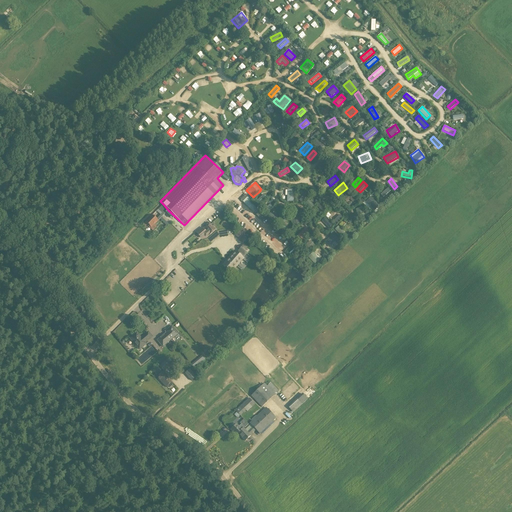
[(389,187),(380,193),(382,197),(391,191),(389,187)]
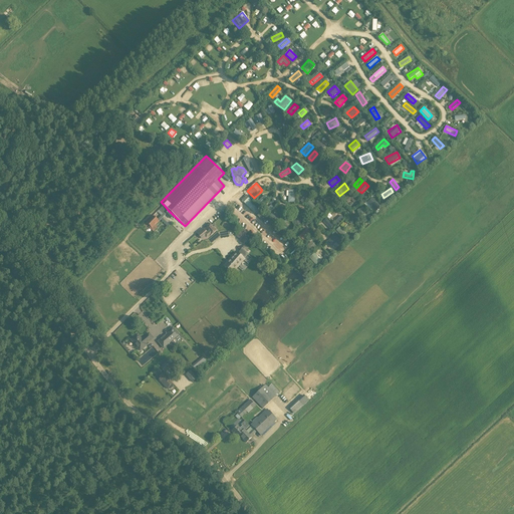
[(306,193),(299,201),(302,203),(309,196),(306,193)]
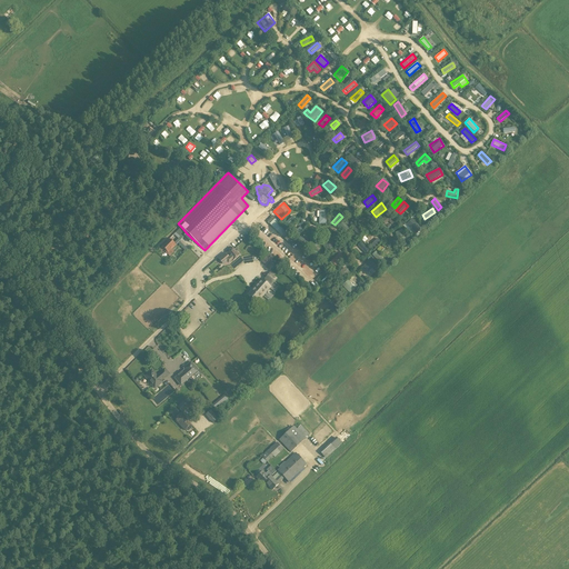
[(292,216),(285,223),(287,227),(296,219),(292,216)]
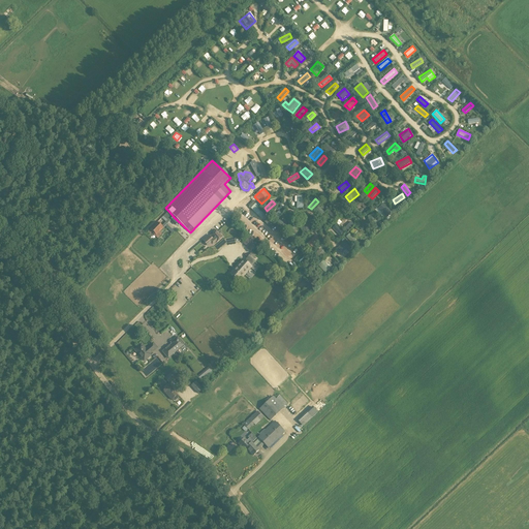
[(354,205),(360,211),(365,207),(360,200),(354,205)]
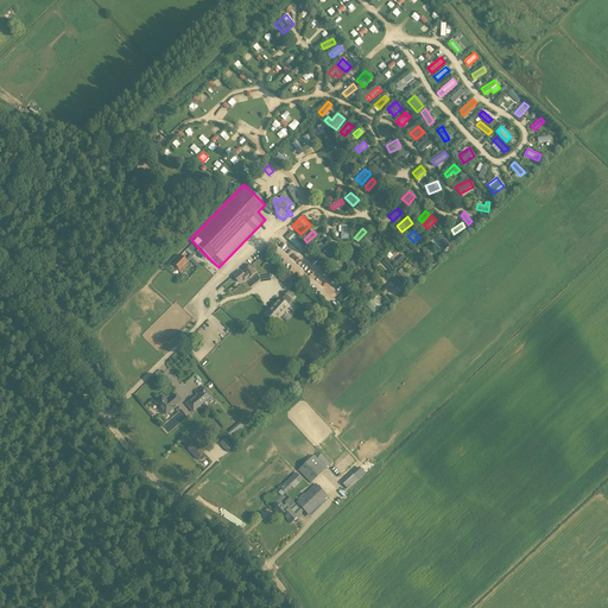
[(445,249),(451,244),(439,233),(434,239),(445,249)]
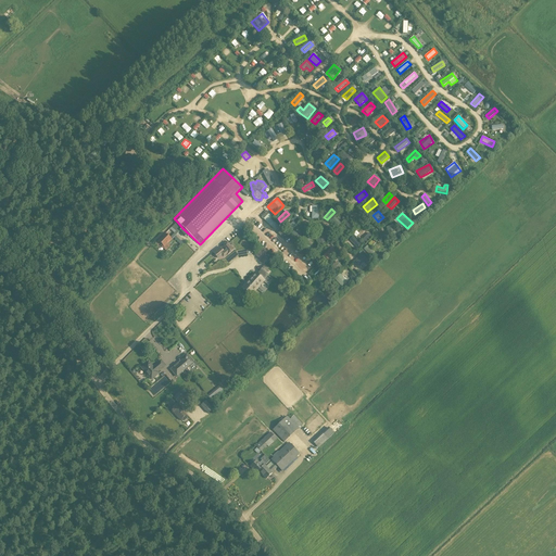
[(270,218),(266,223),(276,231),(279,227),(273,220),(274,219),(272,217),(270,218)]
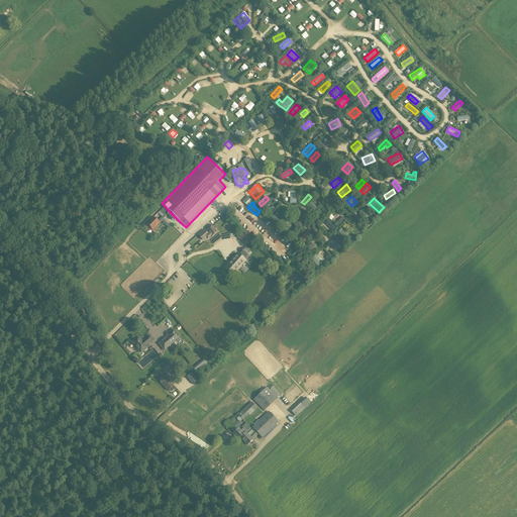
[(311,202),(308,205),(314,211),(317,208),(311,202)]
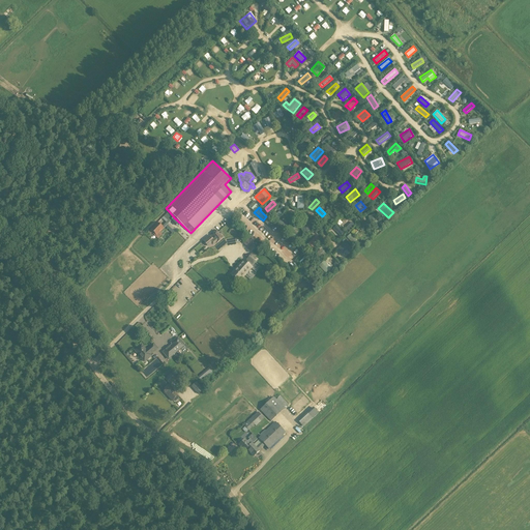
[(166,223),(163,227),(164,229),(174,217),(169,211),(162,218),(166,223)]
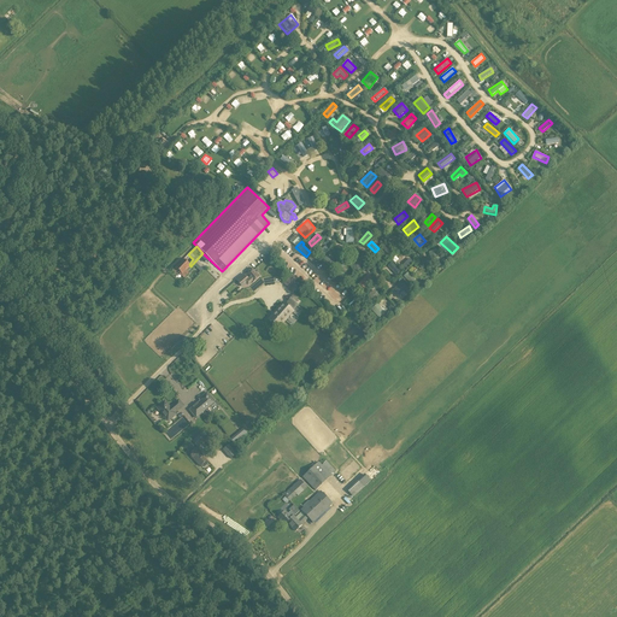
[(425,258),(428,264),(433,263),(434,266),(441,264),(436,250),(427,252),(429,257),(425,258)]
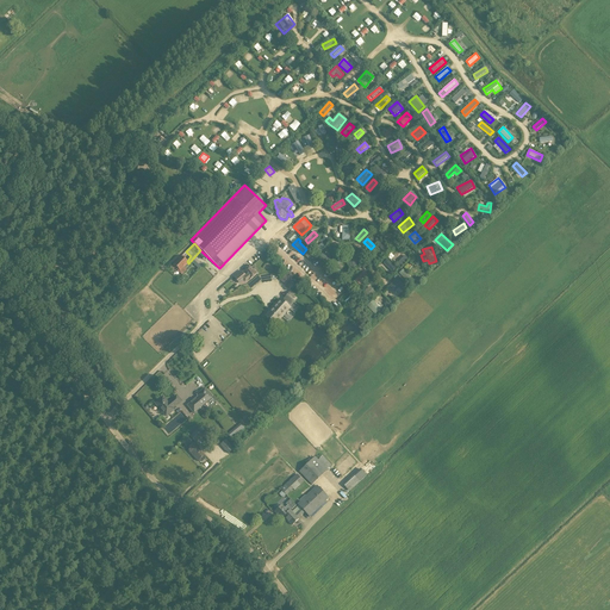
[(306,249),(303,254),(312,263),(317,260),(312,255),(313,255),(307,249),(306,249)]
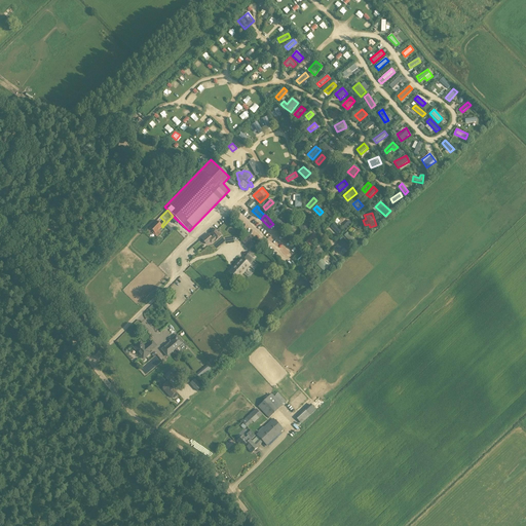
[(278,218),(276,221),(283,226),(286,224),(278,218)]
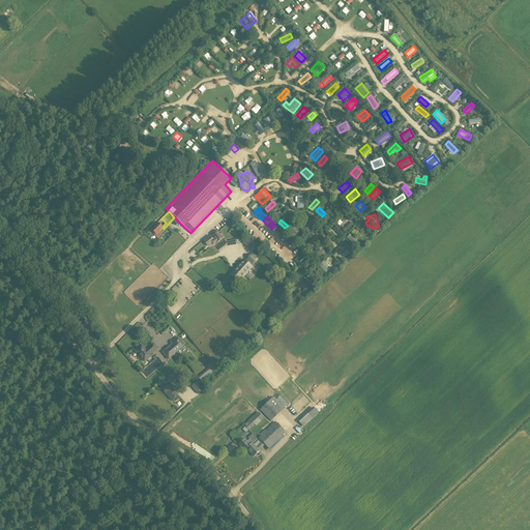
[(347,232),(354,225),(352,222),(344,229),(347,232)]
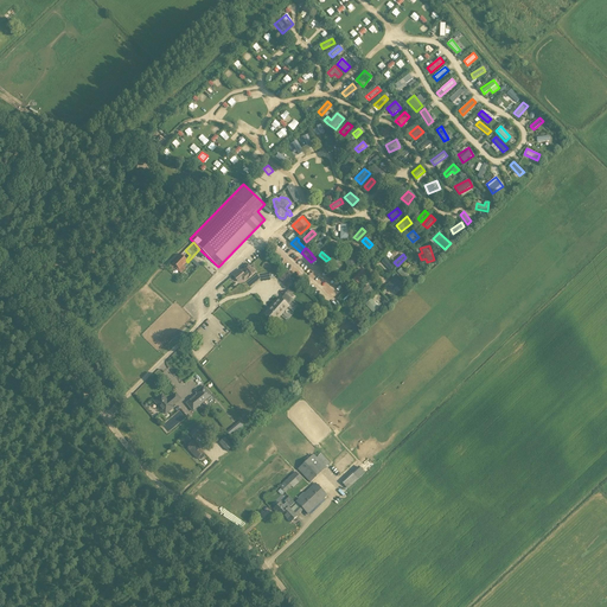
[(180,256),(173,263),(179,269),(178,270),(181,274),(185,269),(183,267),(187,262),(186,260),(181,255),(180,256)]
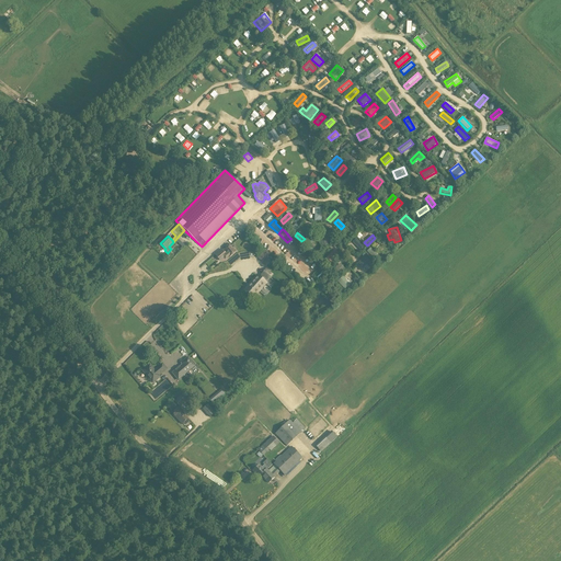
[(229,258),(236,252),(229,244),(222,250),(226,253),(225,254),(221,250),(215,255),(219,261),(224,258),(226,259),(228,256),(229,258)]
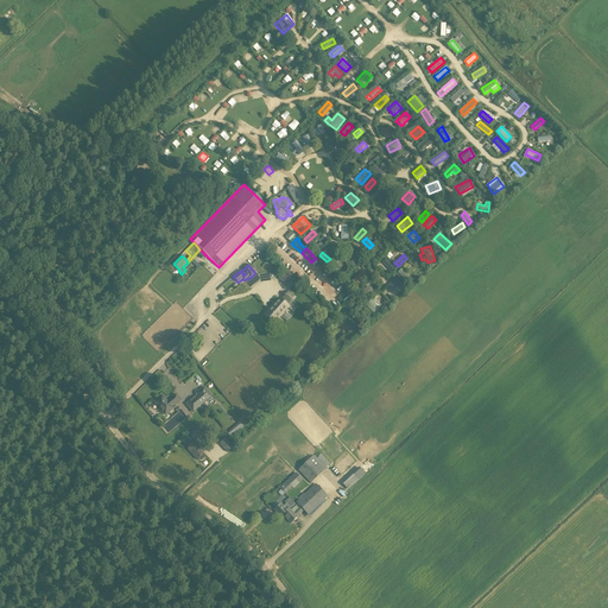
[(353,279),(358,284),(367,274),(362,270),(353,279)]
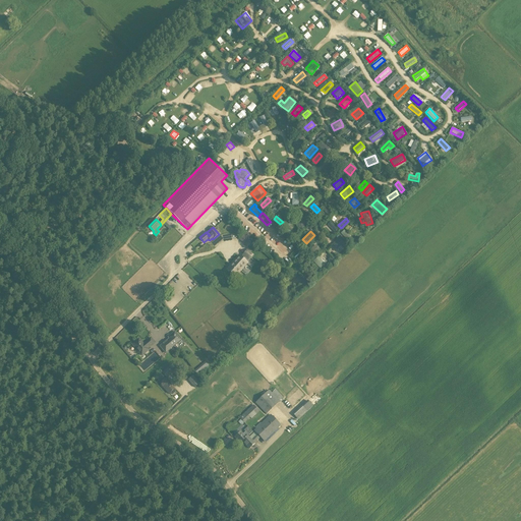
[(243,244),(250,236),(246,232),(239,240),(243,244)]
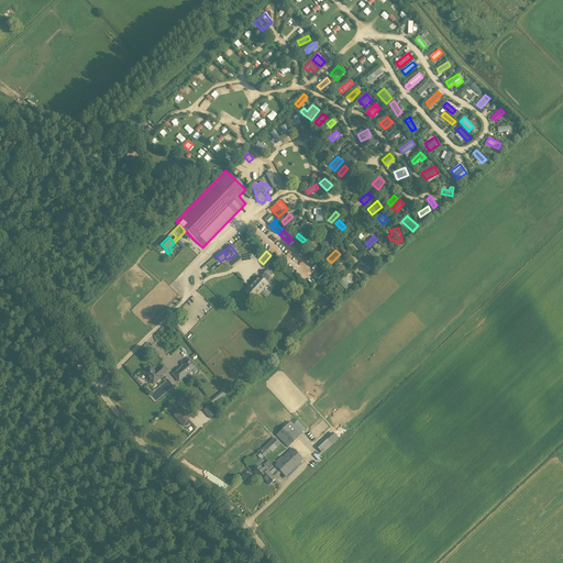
[(357,265),(363,271),(372,262),(366,256),(357,265)]
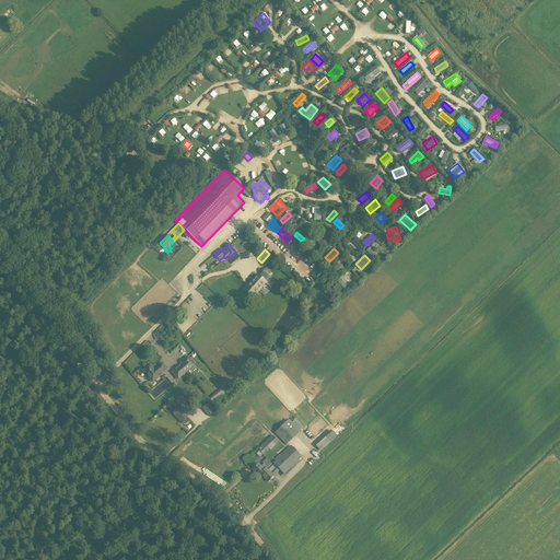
[(338,263),(333,268),(339,273),(345,268),(338,263)]
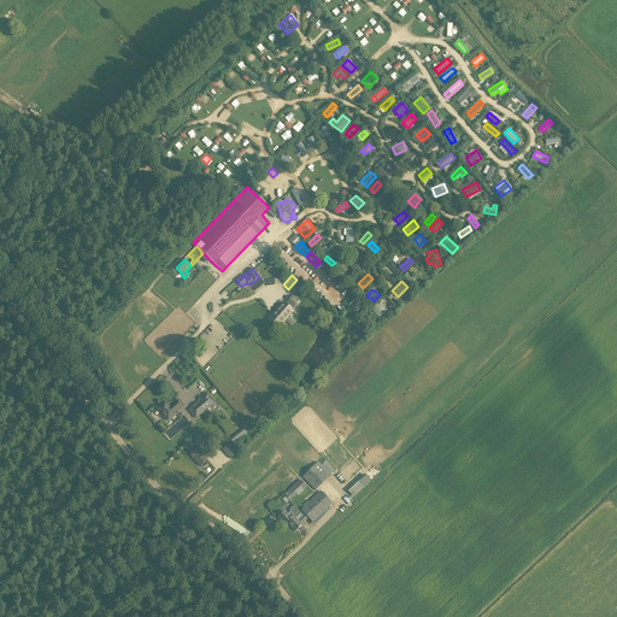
[(292,310),(299,301),(293,297),(286,305),(283,303),(269,319),(278,328),(293,311),(292,310)]
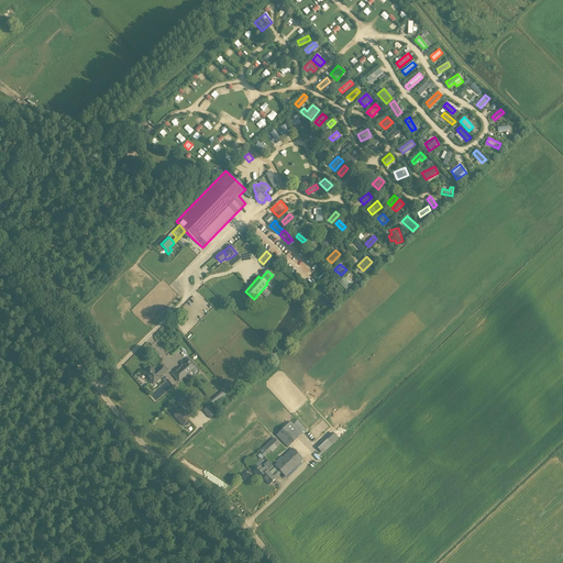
[(338,282),(345,290),(352,286),(344,277),(338,282)]
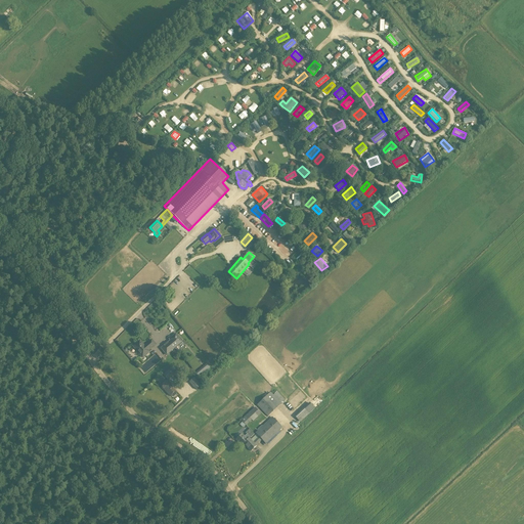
[(169,341),(160,348),(167,356),(183,342),(176,333),(168,340),(169,341)]
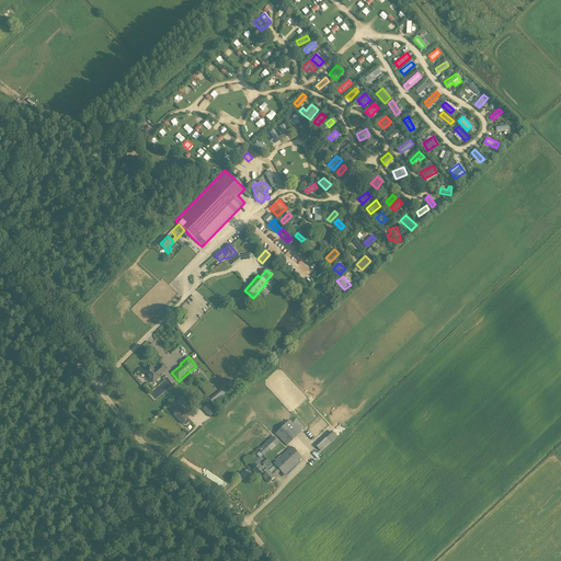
[(159,376),(167,369),(162,364),(155,370),(150,365),(142,370),(152,382),(160,377),(159,376)]
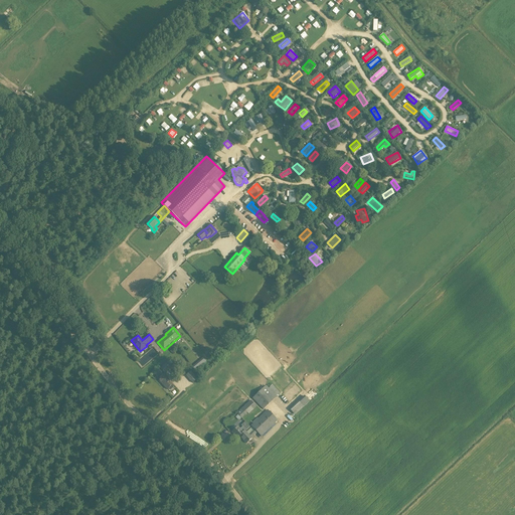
[(165,374),(172,367),(167,361),(160,368),(165,374)]
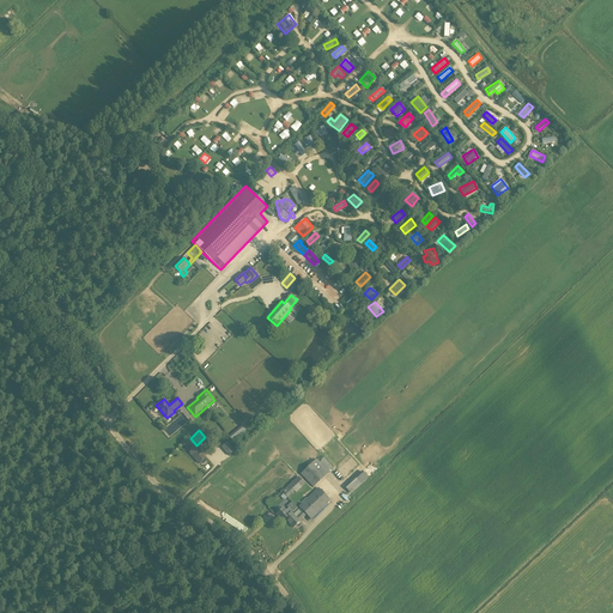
[(228,442),(222,448),(225,451),(231,447),(228,442)]
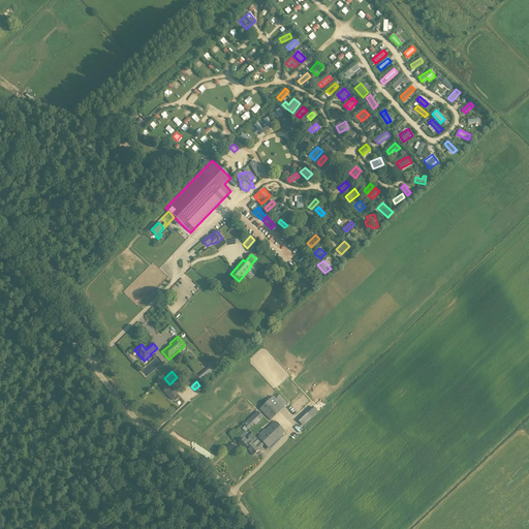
[(175,401),(178,398),(178,397),(177,395),(168,384),(162,390),(172,400),(174,401),(175,401)]
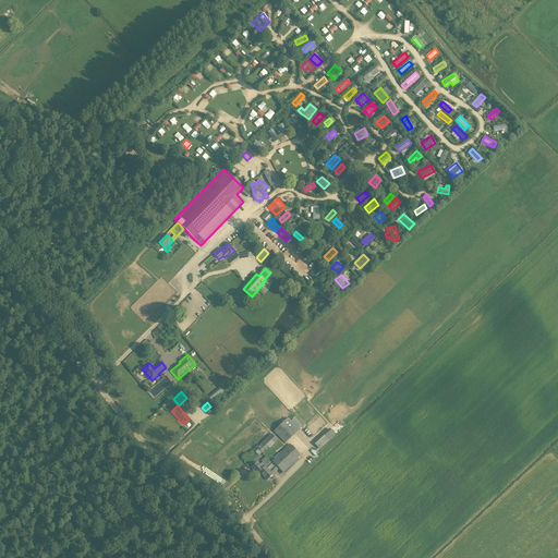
[(284,444),(303,426),(295,417),(291,421),(288,417),(288,419),(274,432),(284,444)]
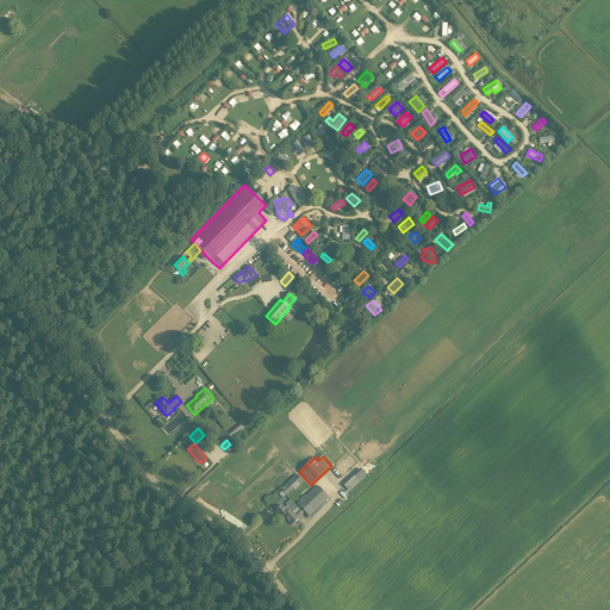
[(349,492),(367,475),(360,470),(343,485),(349,492)]
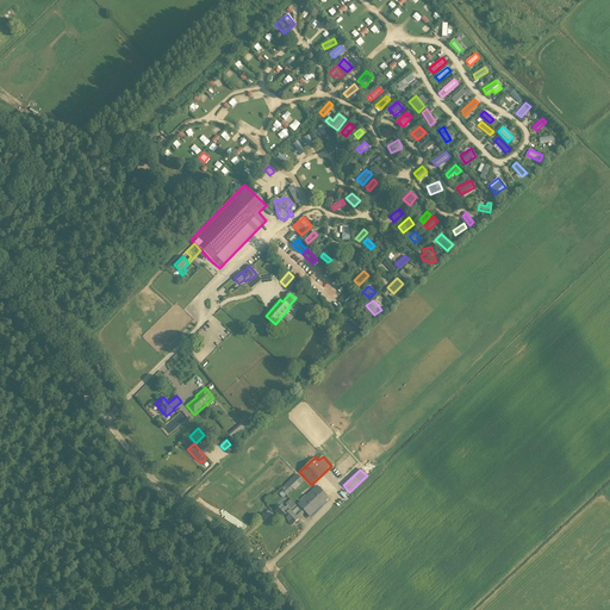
[(294,490),(304,481),(297,474),(280,489),(286,496),(293,489),(294,490)]
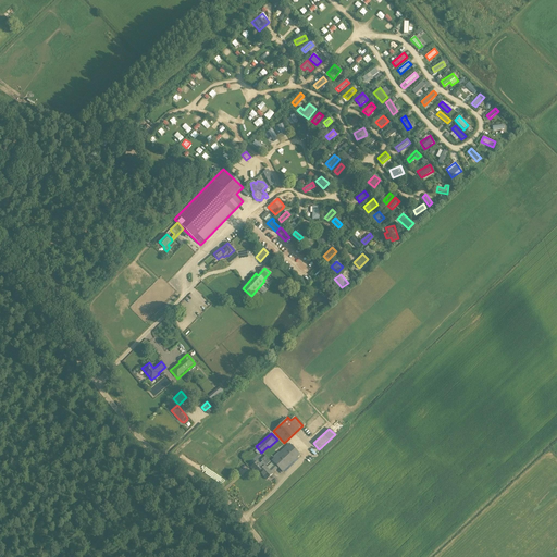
[(282,472),(300,455),(289,444),(271,460),(282,472)]
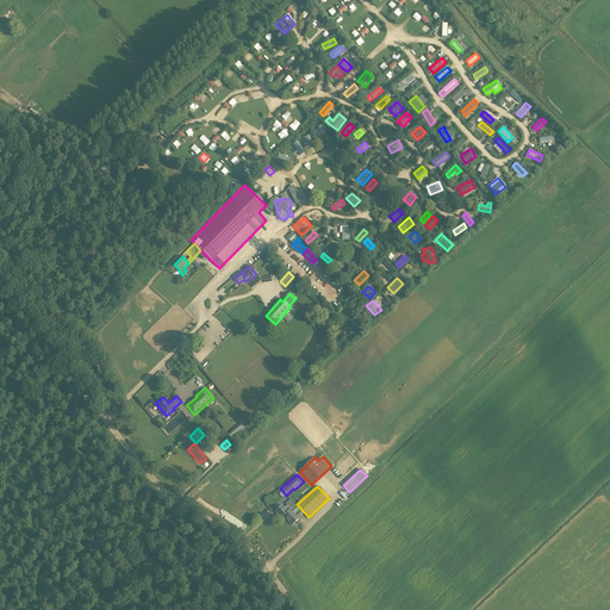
[(288,511),(281,505),(274,511),(281,518),(284,516),(292,526),(298,518),(290,510),(288,511)]
